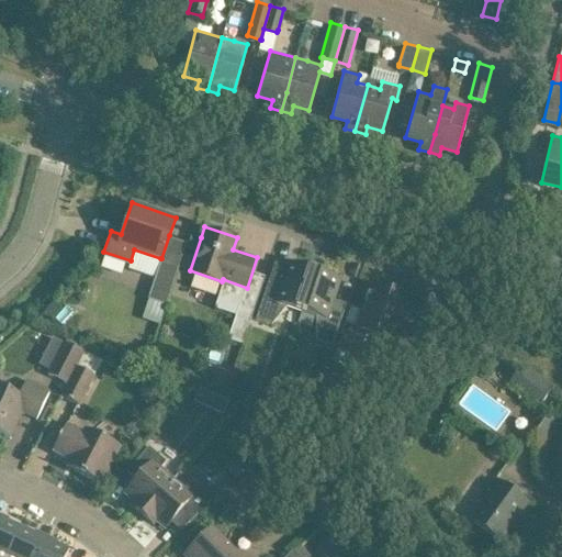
[(160,258),(156,269),(155,275),(147,296),(149,297),(165,302),(178,265),(161,258),(160,258)]
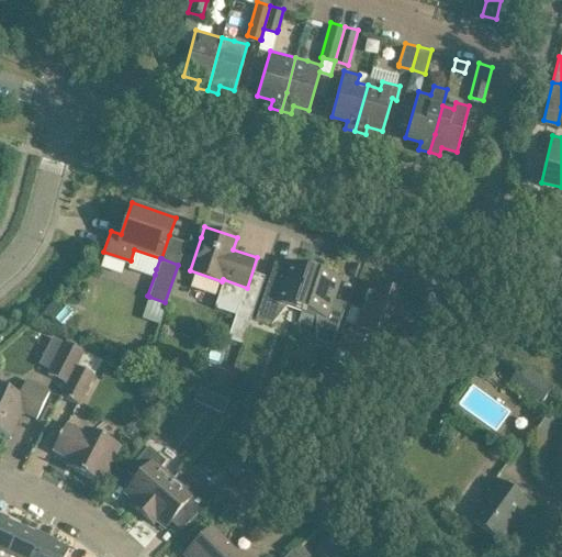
[(292,267),(274,260),(256,316),(271,322),(287,303),(301,309),(314,267),(311,266),(308,262),(301,259),(298,262),(294,260),(292,267)]
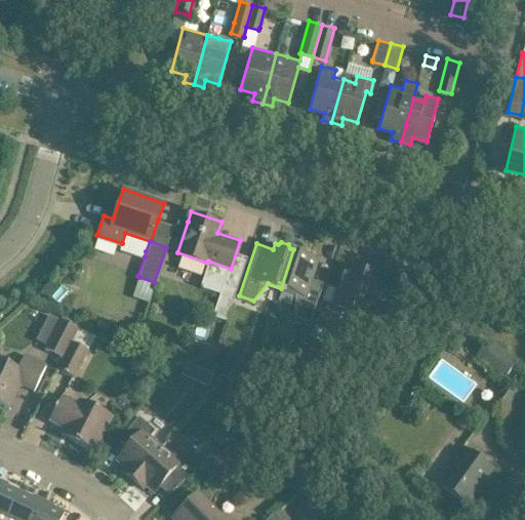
[(293,249),(281,288),(294,292),(294,315),(311,320),(323,281),(312,277),(318,257),(310,255),(309,251),(301,248),(297,250),(293,249)]
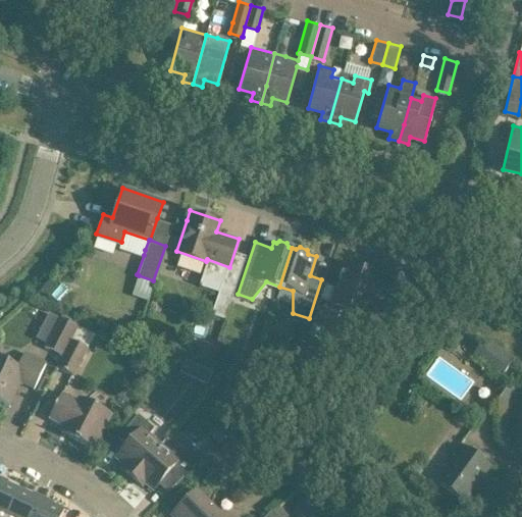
[(344,262),(330,301),(369,313),(369,312),(392,320),(401,291),(379,282),(381,274),(344,262)]
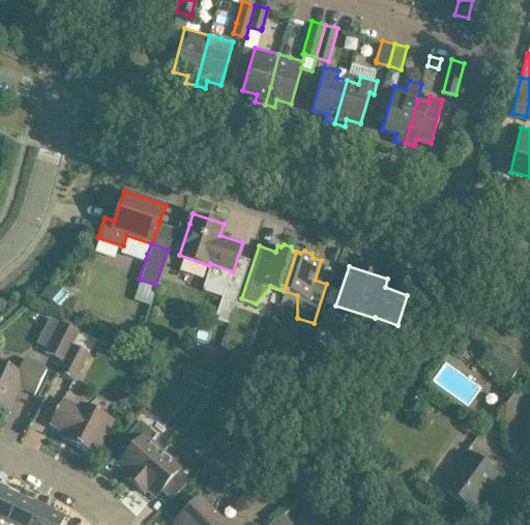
[(141,280),(137,292),(151,297),(155,285),(141,280)]
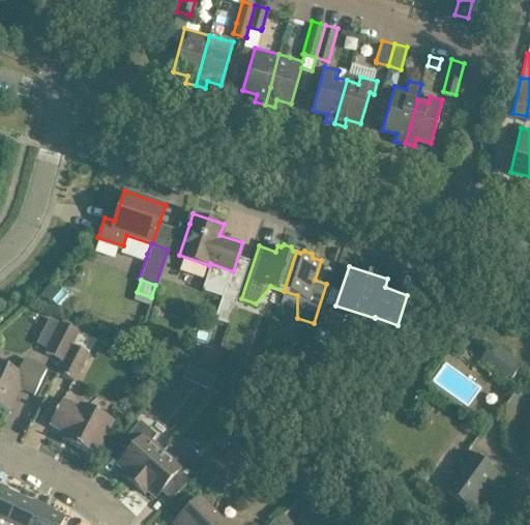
[(228,321),(238,290),(225,286),(223,294),(214,317),(228,321)]
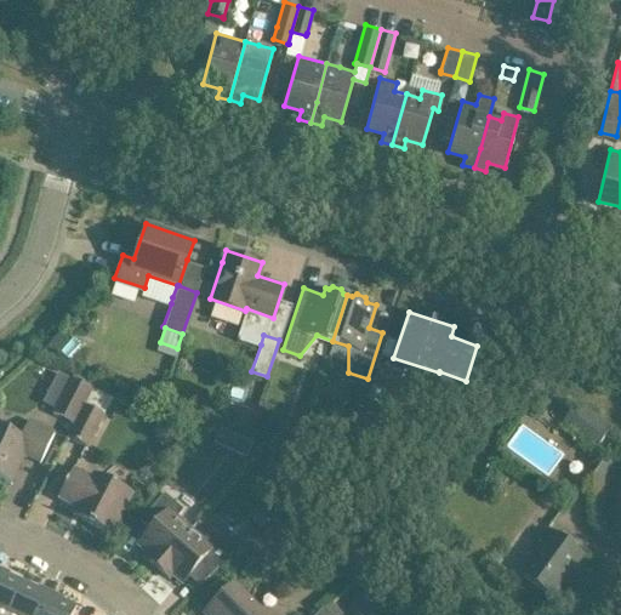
[(52,406),(75,419),(85,402),(92,386),(70,374),(53,405),(52,406)]
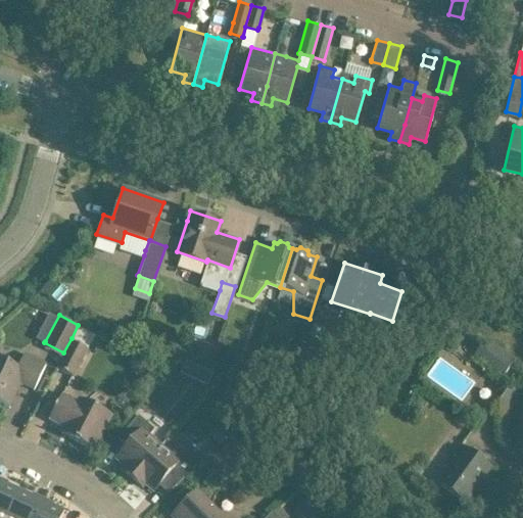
[(522,362),(487,336),(477,351),(504,372),(511,363),(522,372),(522,371),(522,362)]
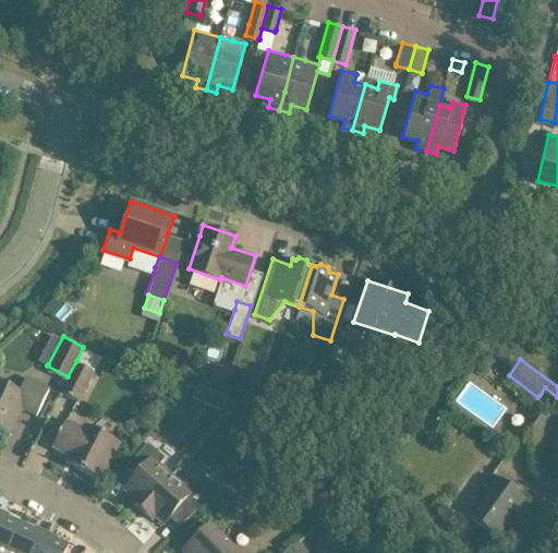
[(68,376),(60,391),(77,400),(94,371),(76,361),(68,376)]
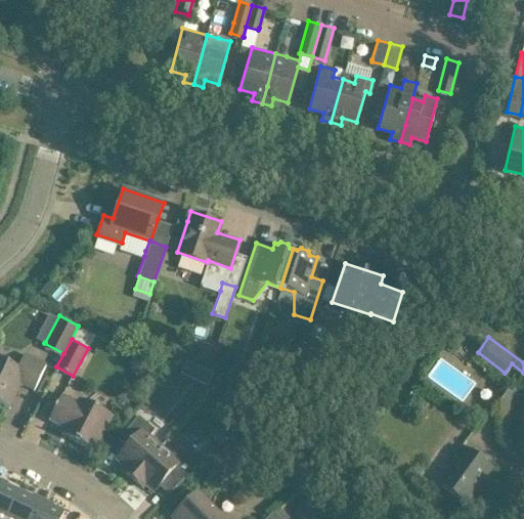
[(208,358),(211,350),(199,346),(195,354),(208,358)]
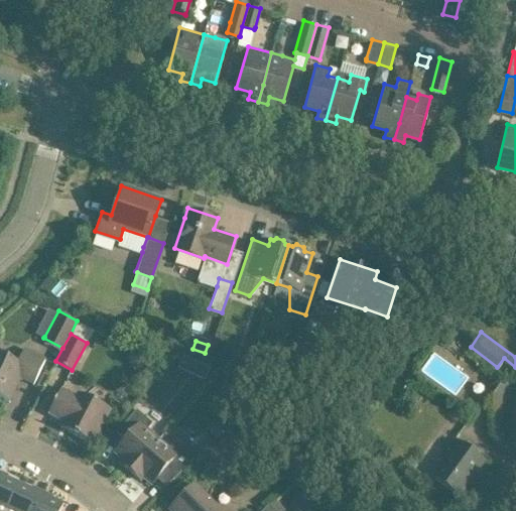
[(0,394),(9,399),(13,390),(20,376),(33,382),(45,356),(23,346),(17,360),(0,352),(0,394)]
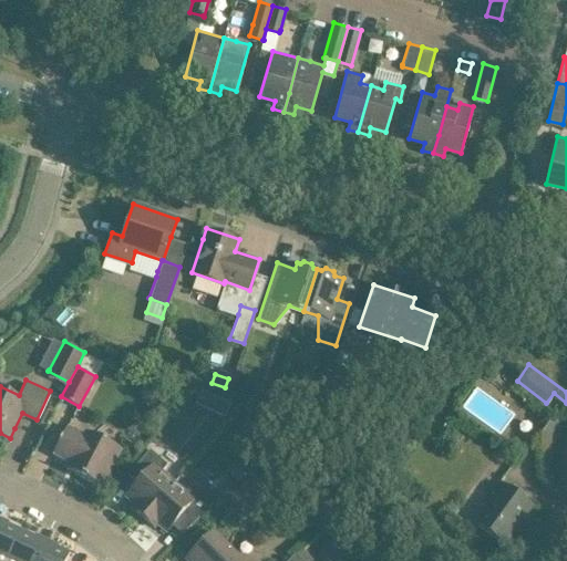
[(217,395),(212,408),(225,414),(230,401),(217,395)]
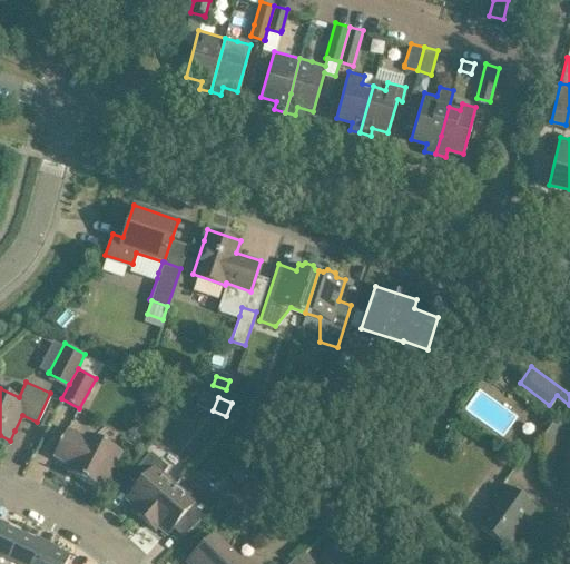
[(100,486),(106,476),(108,477),(123,449),(86,431),(84,435),(67,426),(52,454),(78,467),(75,473),(100,486)]
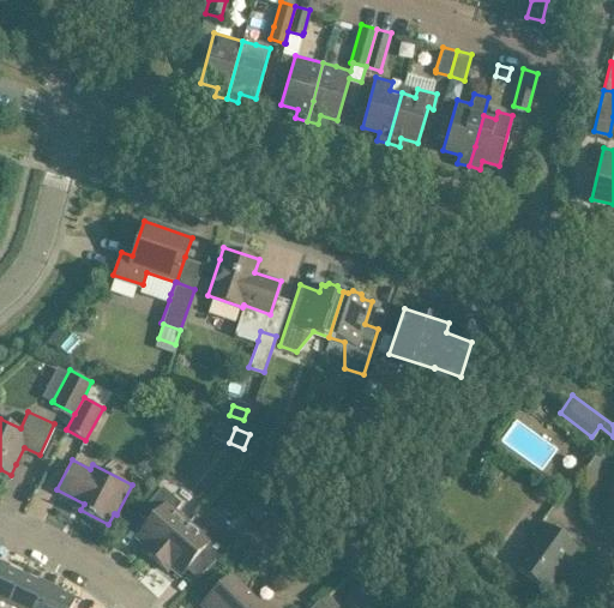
[(143,548),(155,558),(188,519),(175,509),(181,500),(162,485),(138,511),(149,521),(137,535),(146,545),(143,548)]
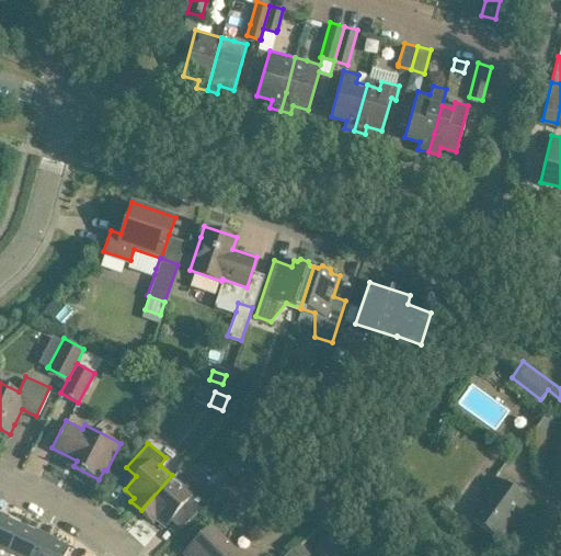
[(243,463),(237,457),(227,468),(235,474),(243,463)]
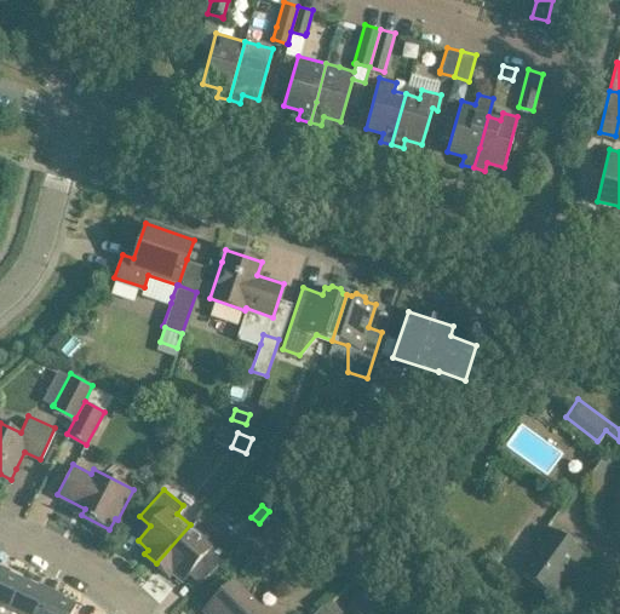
[(288,526),(274,516),(262,535),(276,545),(288,526)]
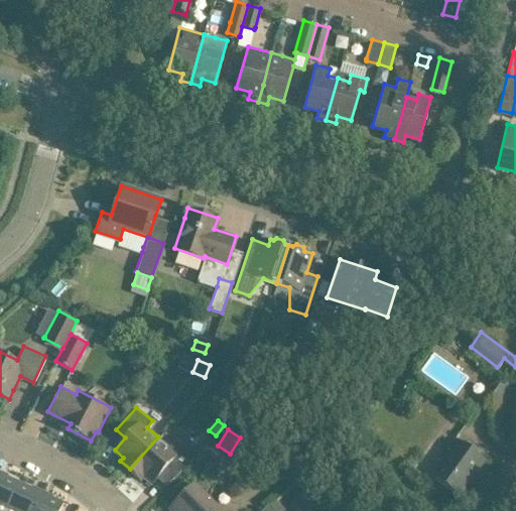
[(151,482),(156,476),(166,484),(203,448),(182,431),(169,446),(158,436),(130,469),(140,478),(143,475),(151,482)]
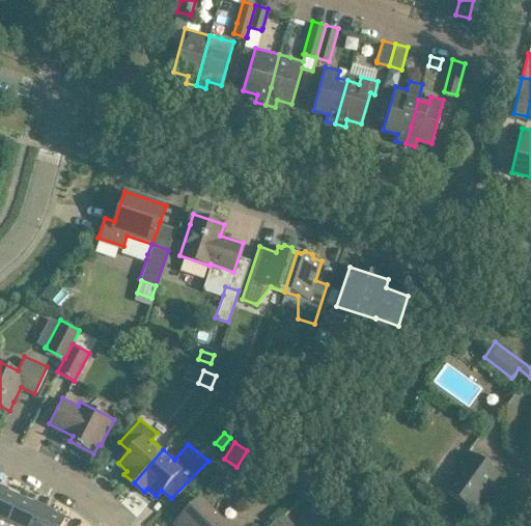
[(462,465),(445,488),(471,506),(497,471),(467,450),(457,463),(462,465)]
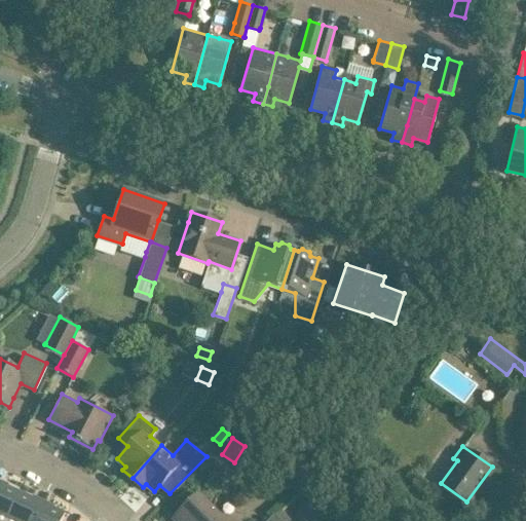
[(0,480),(0,520),(4,520),(20,489),(0,480)]
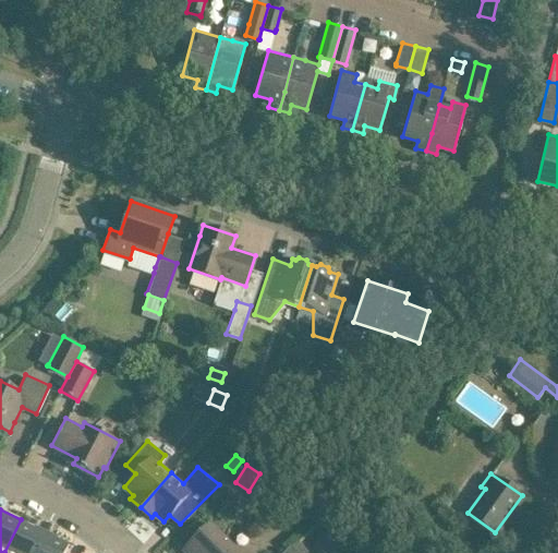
[(21,519),(4,552),(33,552),(44,530),(21,519)]
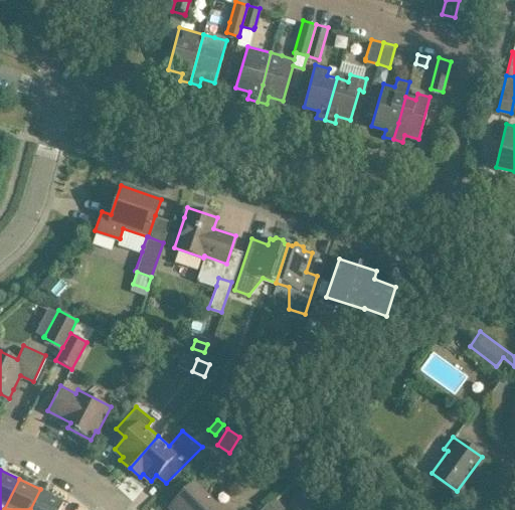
[(222,509),(193,481),(169,505),(173,509),(222,509)]
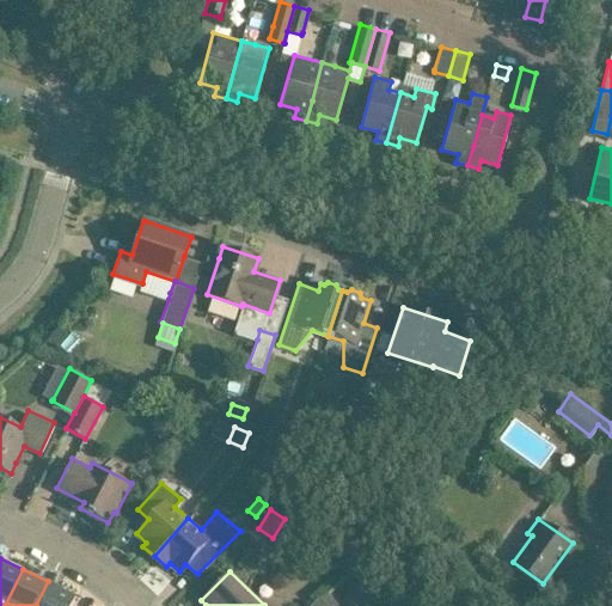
[(68,605),(75,594),(48,581),(36,605),(68,605)]
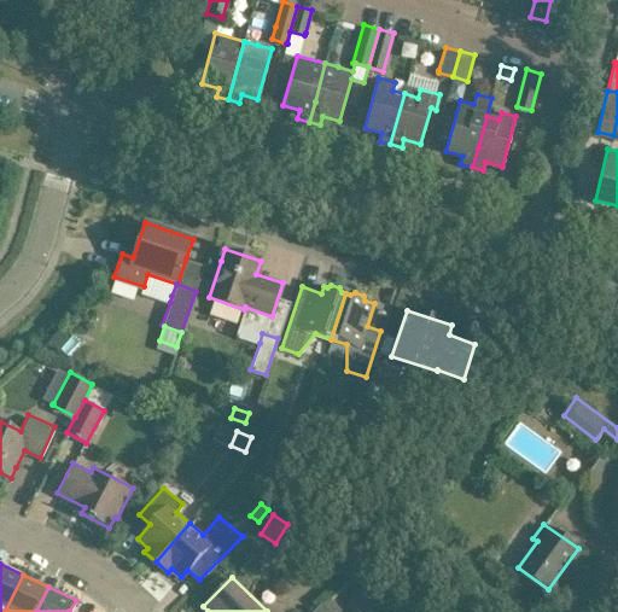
[(331,611),(322,602),(321,601),(310,611),(331,611)]
